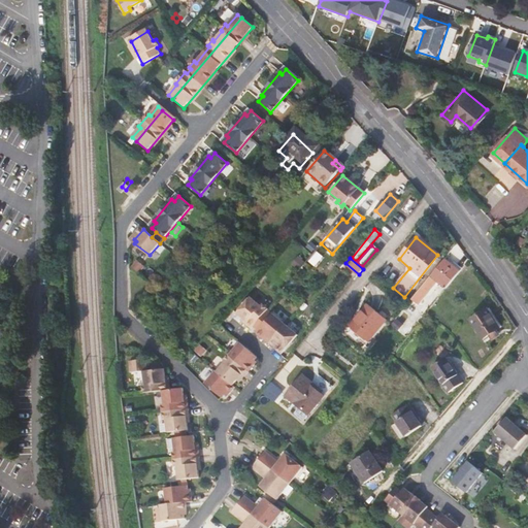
[(444,290),(459,272),(444,259),(430,276),(444,290)]
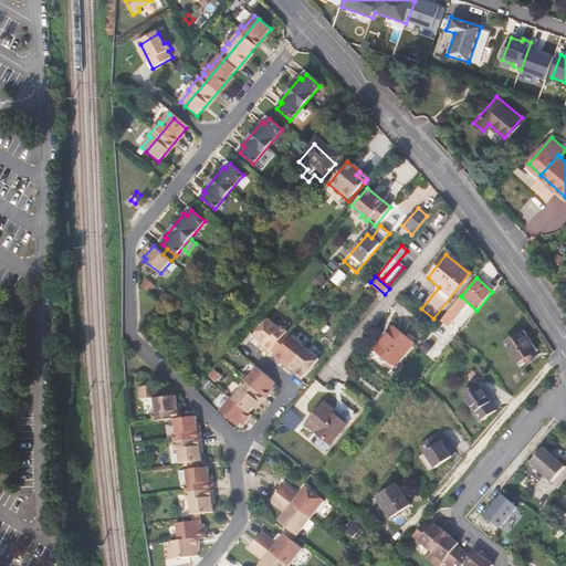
[(448,327),(461,312),(453,305),(441,321),(448,327)]
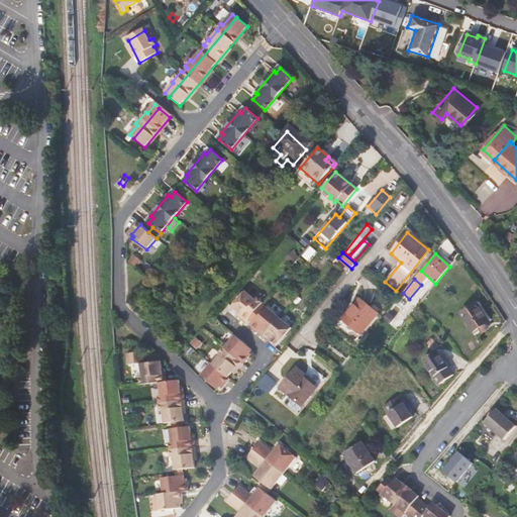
[(243,323),(260,304),(254,300),(252,301),(243,293),(228,311),(243,323)]
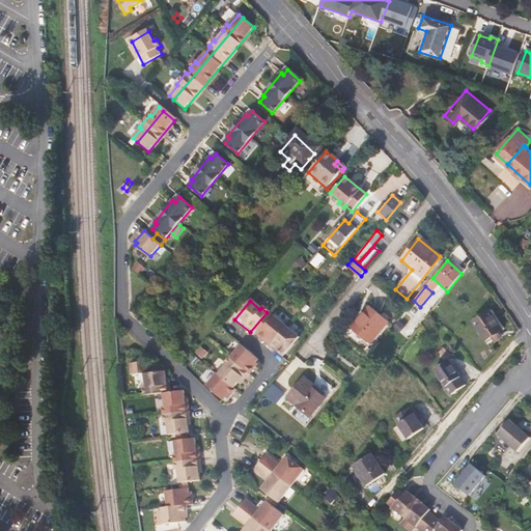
[(484,341),(501,330),(487,311),(471,323),(484,341)]
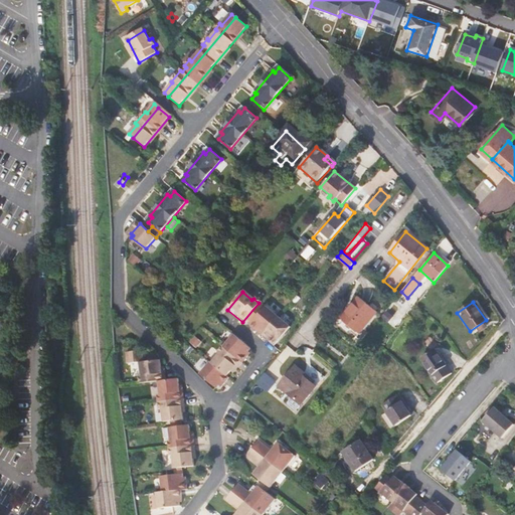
[(260,304),(254,309),(260,313),(248,325),(247,326),(254,332),(256,331),(266,338),(281,321),(260,304)]
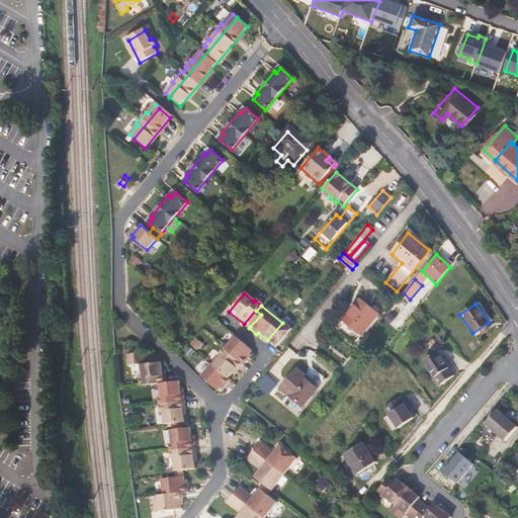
[(246,324),(250,327),(261,315),(256,311),(246,324)]
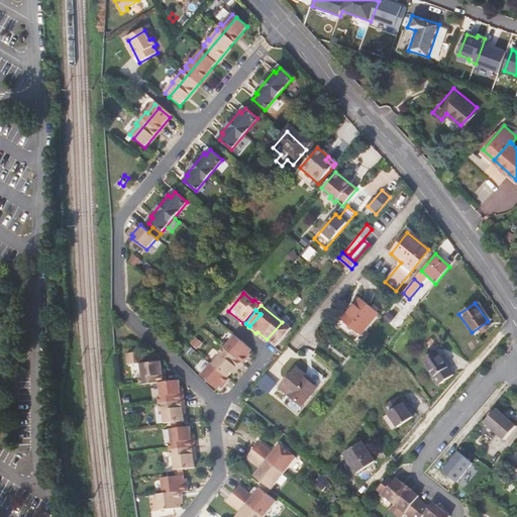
[(343,354),(363,331),(343,316),(325,339),(343,354)]
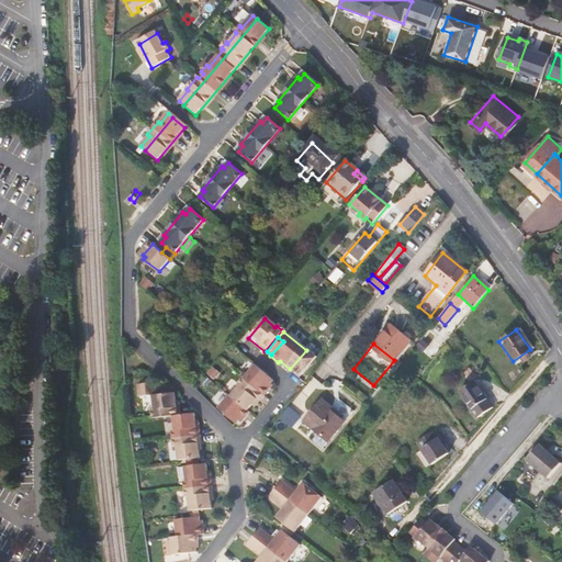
[(291,371),(290,372),(298,379),(314,357),(306,350),(290,369),(291,371)]
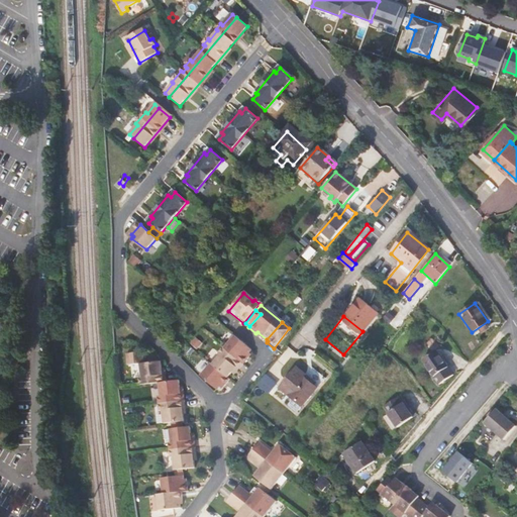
[(212,366),(210,365),(205,371),(222,385),(224,386),(230,380),(228,378),(240,363),(242,365),(248,358),(246,356),(250,351),(233,337),(223,348),(218,354),(220,355),(212,366)]
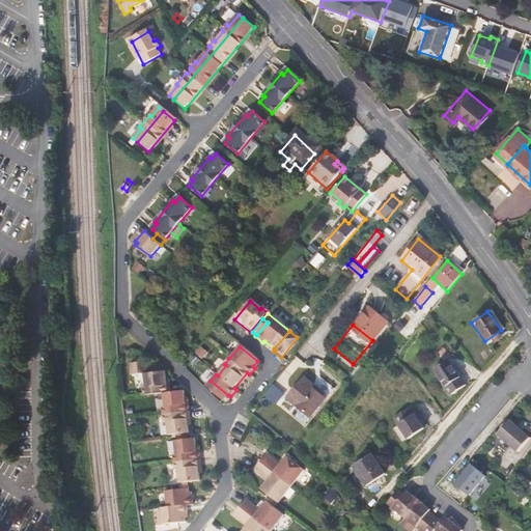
[(467,386),(449,362),(435,372),(451,397),(467,386)]
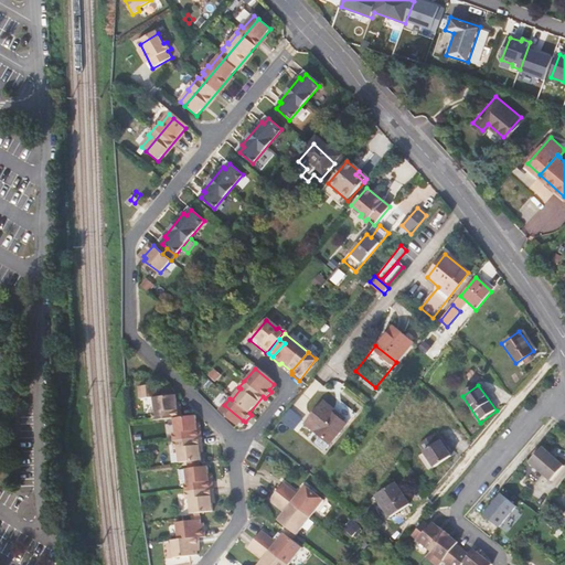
[(151,413),(148,414),(150,422),(170,418),(174,417),(171,395),(152,398),(150,386),(138,388),(140,401),(150,398),(151,413)]
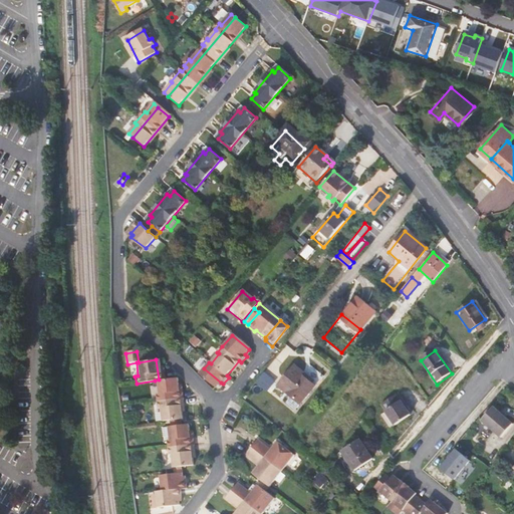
[(314,386),(310,383),(300,374),(302,372),(294,365),(277,387),(298,405),(314,386)]
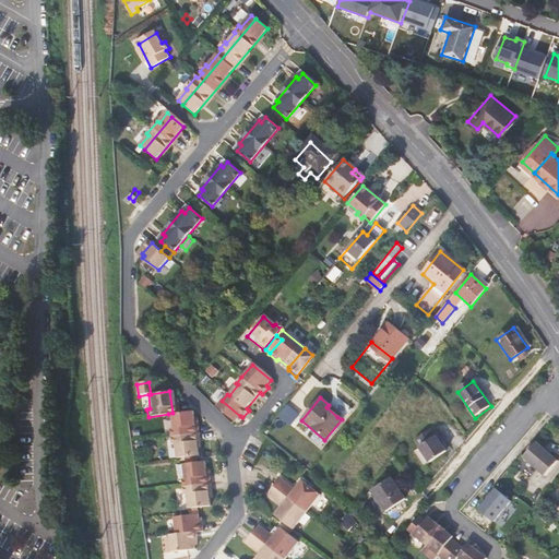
[(216,407),(235,423),(240,416),(222,401),(216,407)]
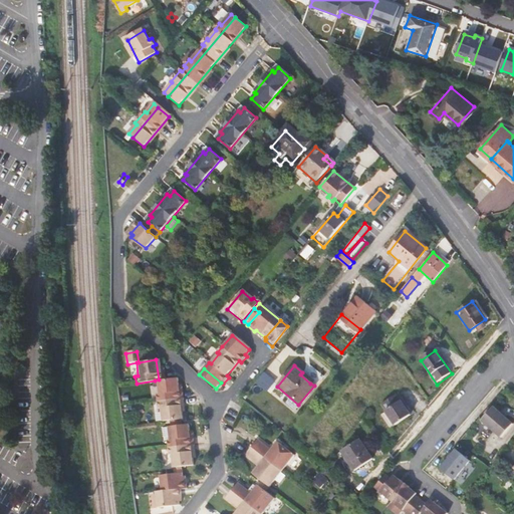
[(265,371),(257,381),(268,391),(276,380),(265,371)]
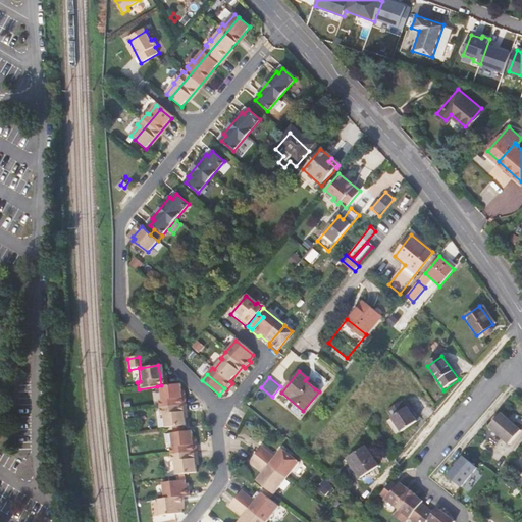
[(315,389),(317,386),(307,378),(305,380),(315,389)]
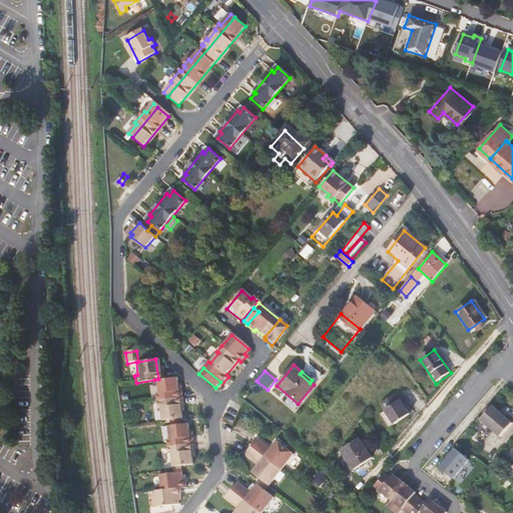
[(154,393),(156,408),(158,408),(160,420),(167,418),(177,417),(179,416),(174,377),(158,379),(154,380),(156,392),(154,393)]
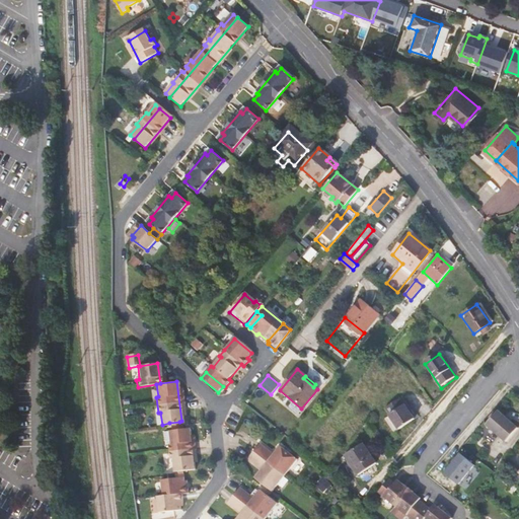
[(385,412),(390,418),(399,431),(416,421),(401,399),(385,412)]
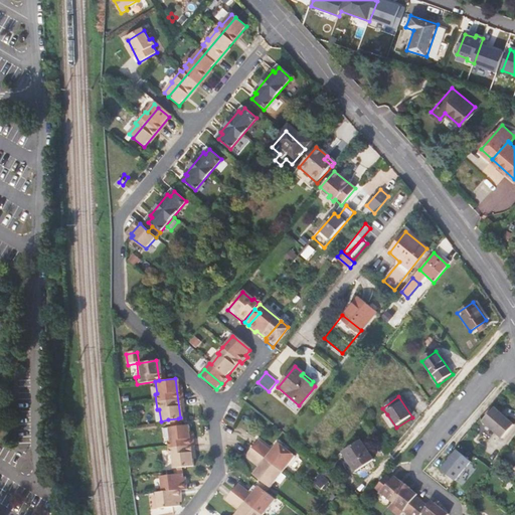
[(493,409),(481,423),(501,441),(512,426),(493,409)]
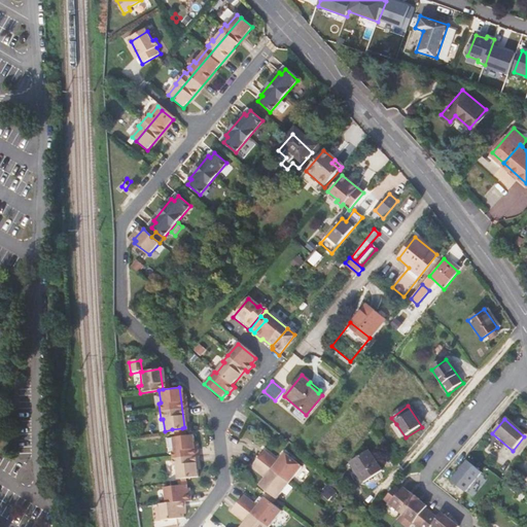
[(400,442),(406,437),(396,424),(391,428),(400,442)]
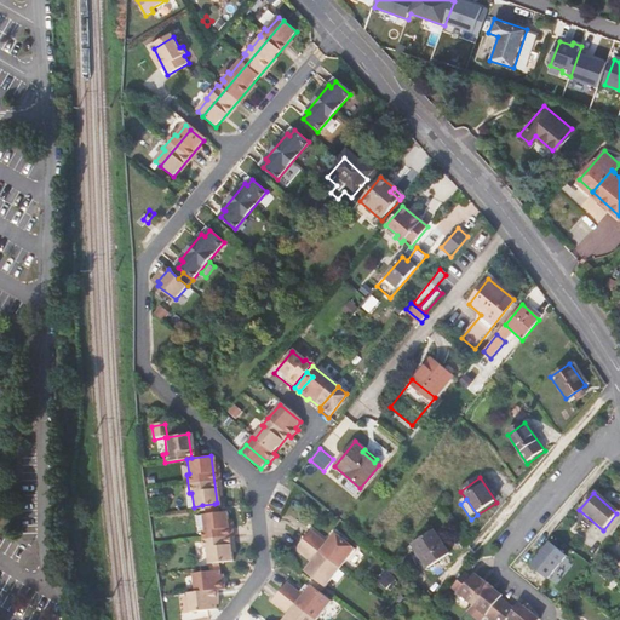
[(204,514),(217,511),(214,504),(202,505),(204,514)]
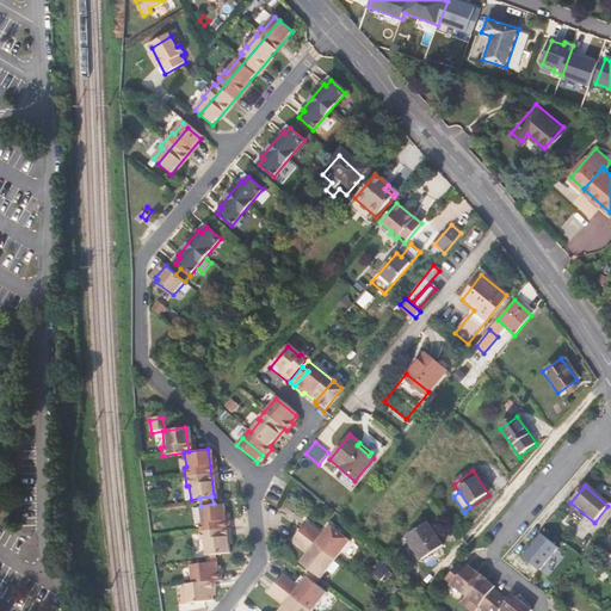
[(199,539),(203,538),(205,554),(213,554),(228,550),(222,503),(214,504),(201,506),(198,506),(201,523),(198,523),(199,539)]
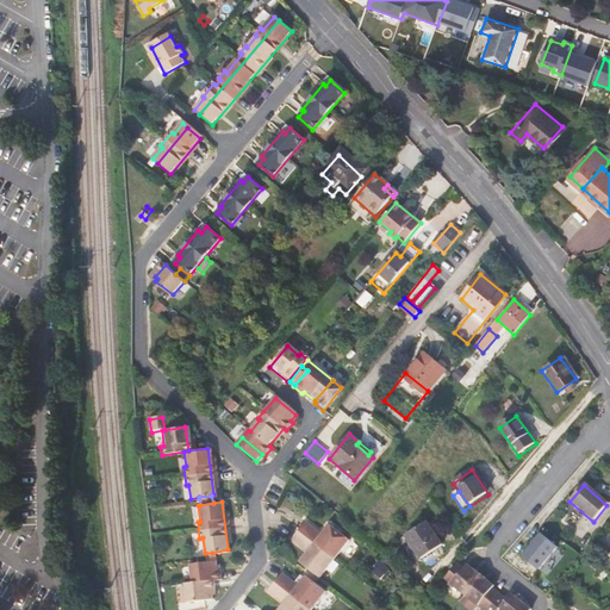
[(303,565),(313,573),(323,580),(352,545),(332,528),(325,537),(310,524),(296,542),(311,554),(303,565)]
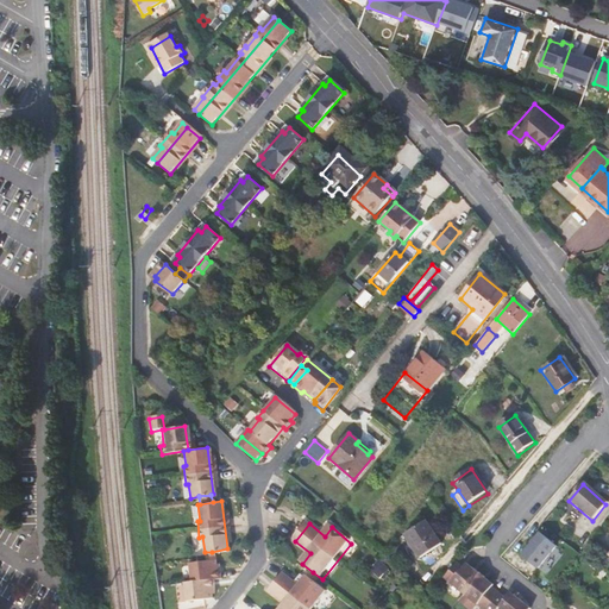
[(421,560),(441,546),(425,523),(406,538),(421,560)]
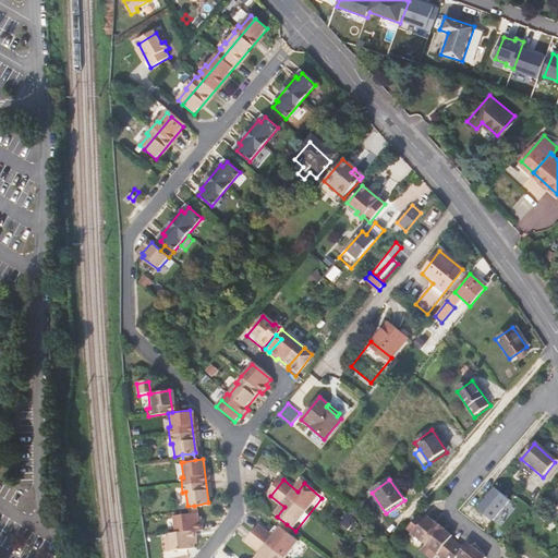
[(493,493),(476,513),(490,525),(507,505),(493,493)]
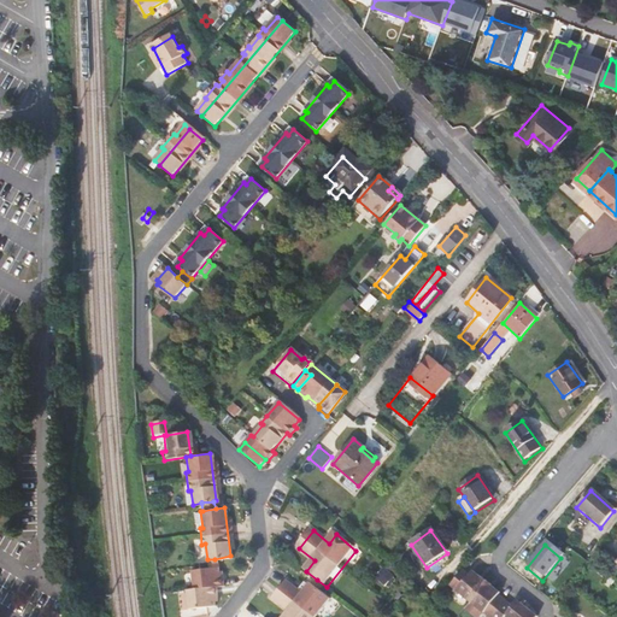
[(548,575),(556,581),(573,559),(565,554),(548,575)]
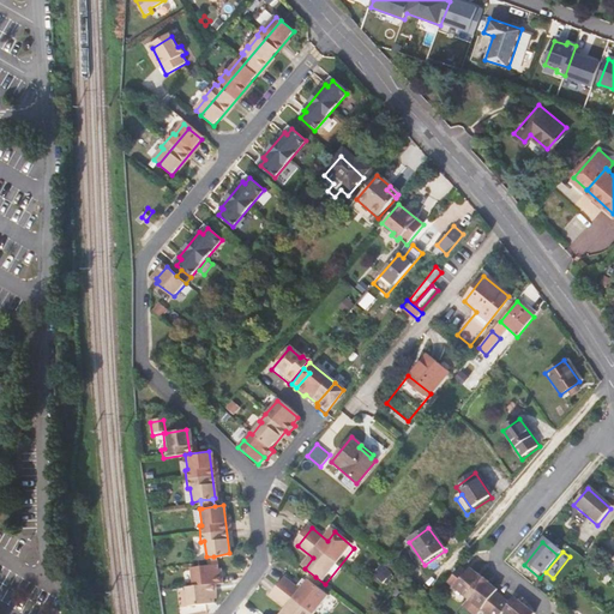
[(465,561),(449,581),(470,597),(486,578),(465,561)]
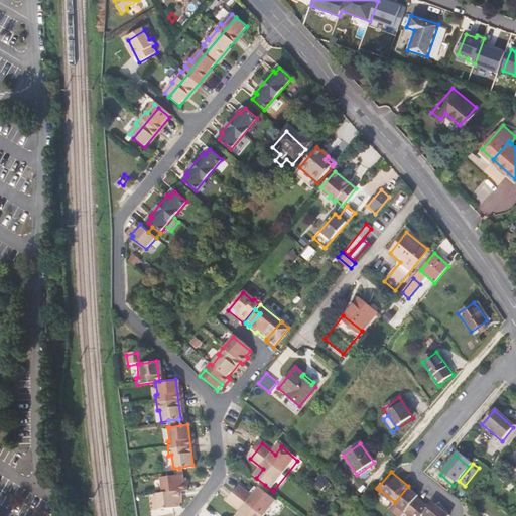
[(181,481),(180,474),(174,475),(160,477),(162,493),(157,493),(159,510),(180,506),(180,500),(182,499),(181,489),(184,489),(183,481),(181,481)]
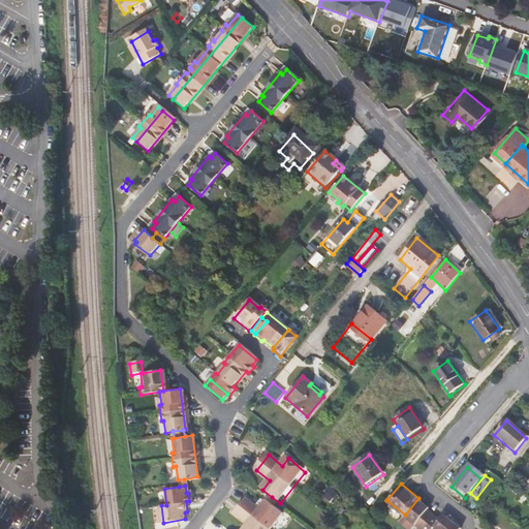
[(275,508),(280,503),(272,497),(268,502),(275,508)]
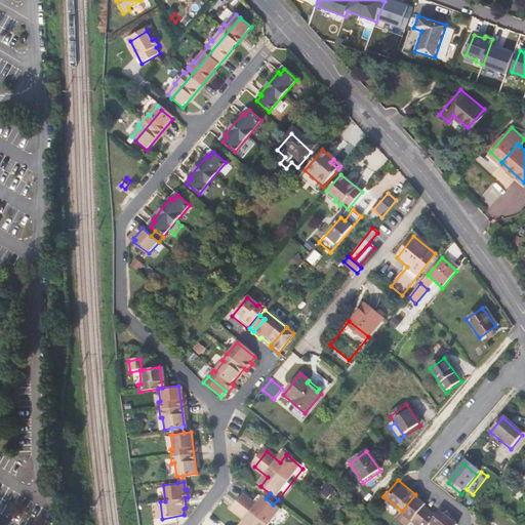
[(243,524),(271,524),(281,512),(273,505),(266,498),(259,506),(244,494),(233,510),(246,521),(243,524)]
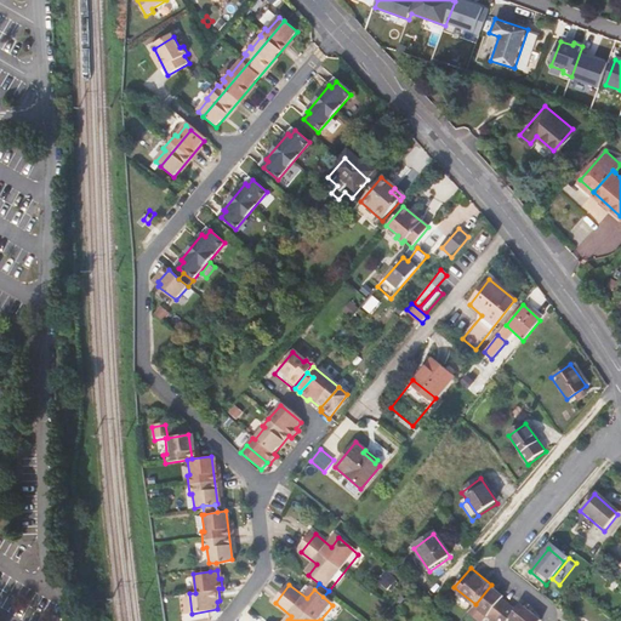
[(476,604),(495,620),(507,605),(501,599),(503,596),(491,585),(476,604)]
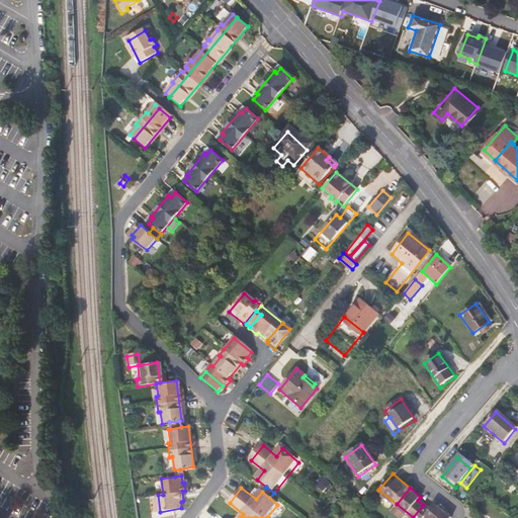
[(429,509),(423,505),(413,517),(422,517),(425,515),(427,517),(449,517),(450,517),(434,504),(429,509)]
